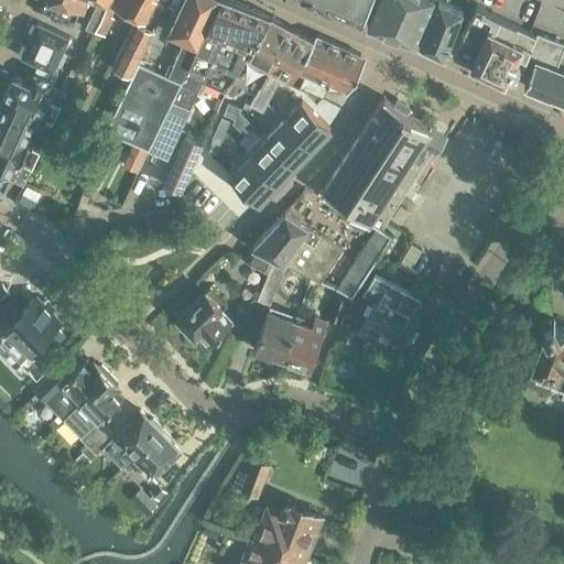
[(46,0),(47,0),(55,3),(52,11),(53,12),(54,12),(76,21),(79,13),(86,17),(93,0),(98,0),(109,4),(110,0),(46,0)]
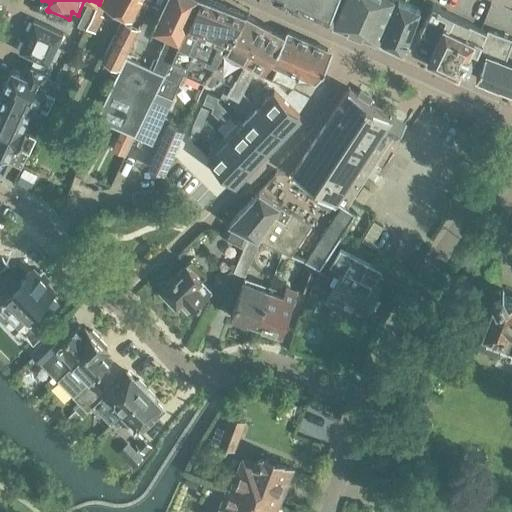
[(100,0),(99,4),(88,28),(97,32),(104,16),(101,14),(105,8),(125,16),(136,20),(144,0),(100,0)]
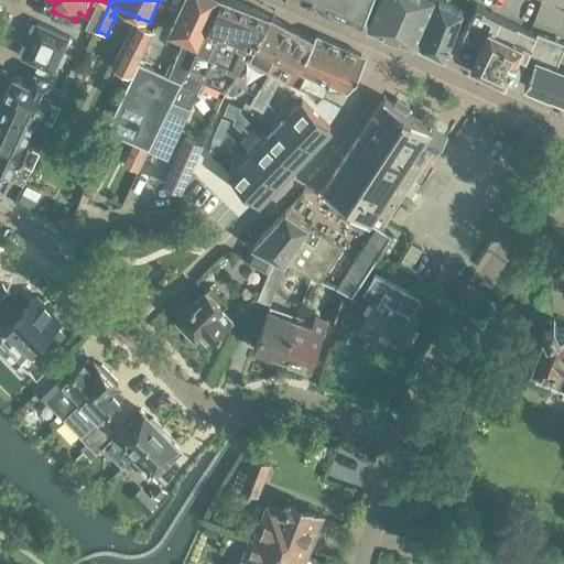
[(227,94),(269,17),(228,0),(221,0),(151,150),(170,159),(205,84),(227,94)]
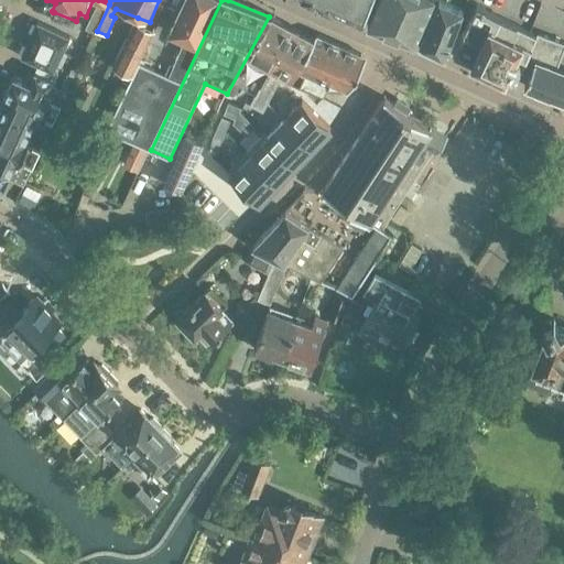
[(183,78),(197,47),(219,0),(186,0),(171,33),(184,40),(169,72),(183,78)]
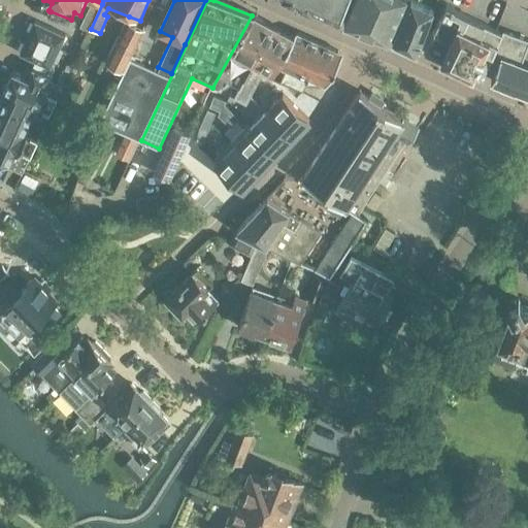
[(287,0),(310,11),(312,8),(339,21),(349,0),(287,0)]
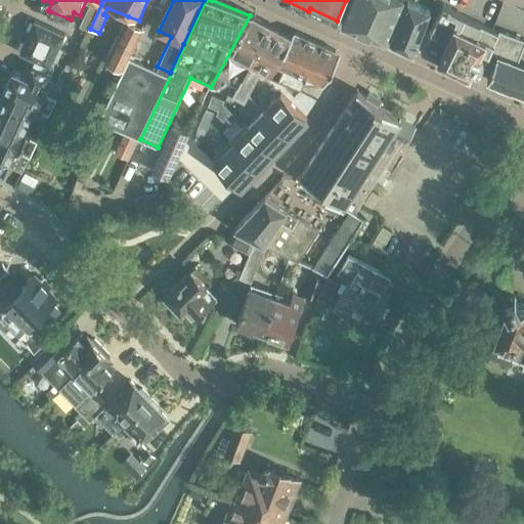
[(384,40),(401,0),(350,0),(340,23),(384,40)]
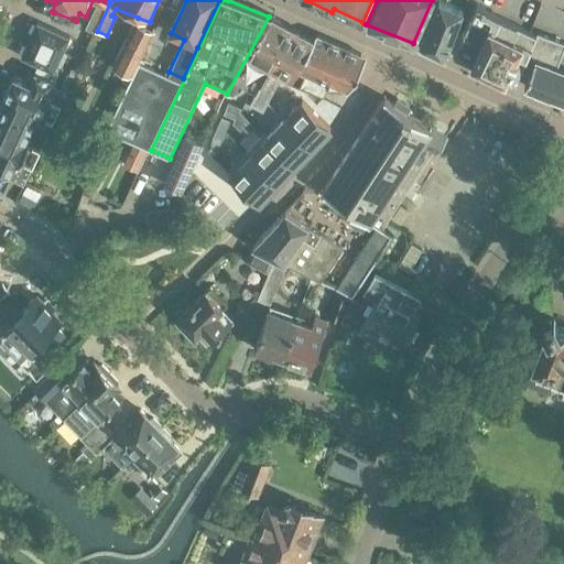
[(445,57),(462,10),(442,1),(442,0),(436,0),(418,44),(445,57)]
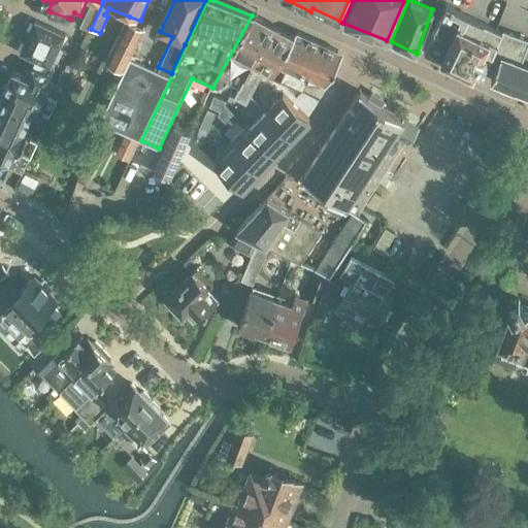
[(443,5),(423,53),(442,61),(463,18),(450,11),(449,7),(443,5)]
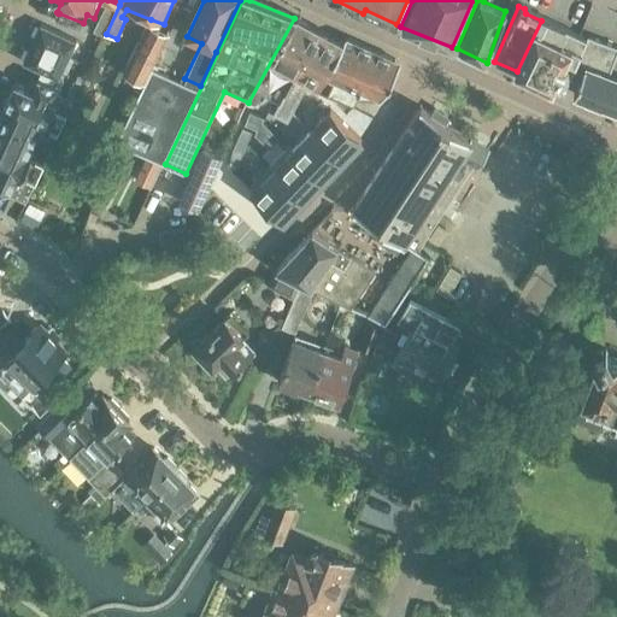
[(294,18),(248,103),(260,109),(266,97),(280,104),(293,80),(311,50),(303,43),(309,33),(309,27),(294,18)]
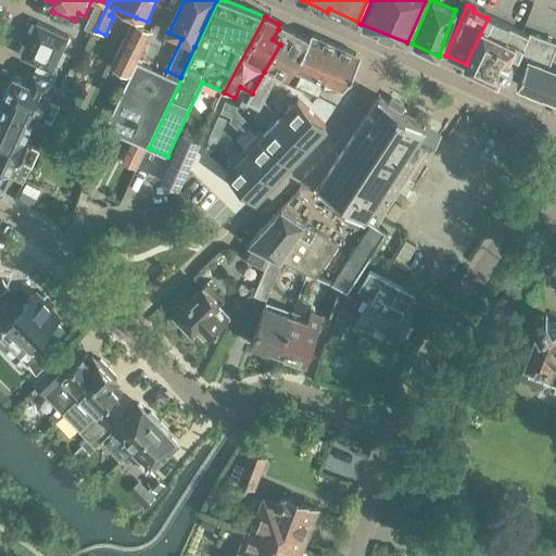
[(527,37),(488,19),(466,64),(497,79),(501,73),(512,77),(517,62),(525,43),(527,37)]
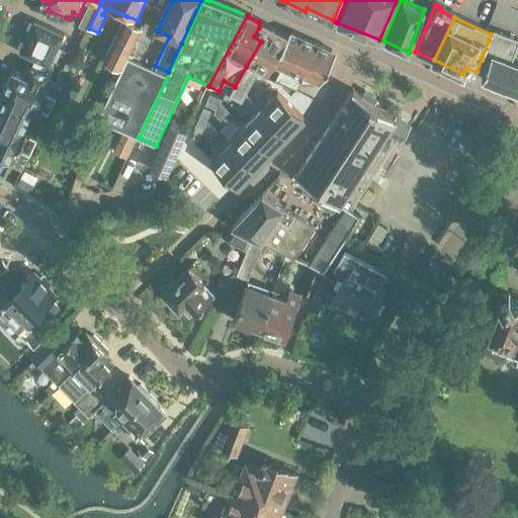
[(122,68),(131,51),(142,28),(124,19),(103,58),(122,68)]
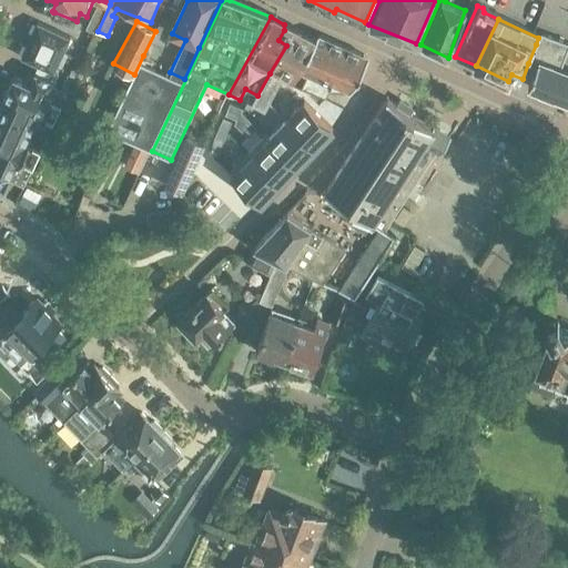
[(36,71),(56,80),(59,73),(54,71),(70,38),(38,23),(31,38),(30,38),(24,48),(27,49),(22,57),(39,64),(36,71)]
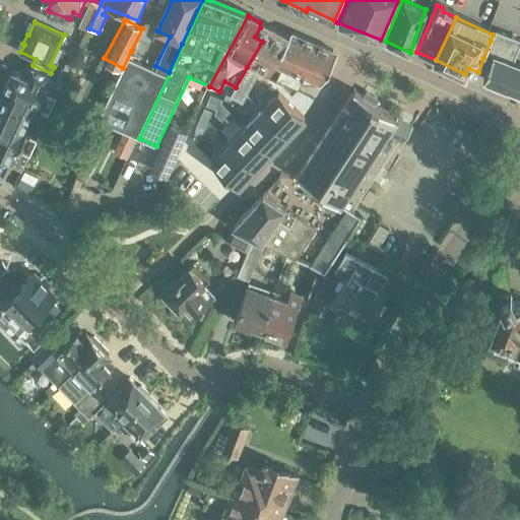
[(262,42),(247,67),(258,72),(297,88),(304,75),(322,83),(337,52),(291,34),(289,37),(260,22),(260,27),(255,37),(262,42)]
